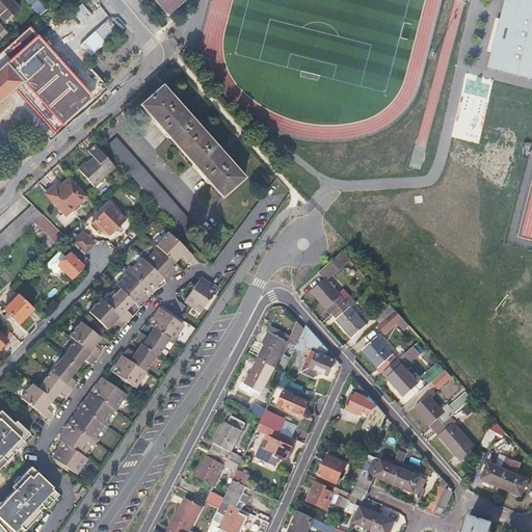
[(18,8),(9,0),(0,0),(0,16),(4,21),(18,8)]
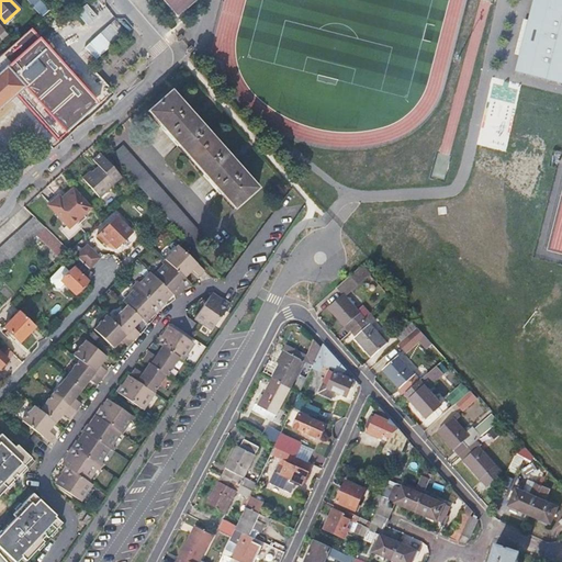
[(47,9),(40,0),(26,0),(41,15),(47,9)]
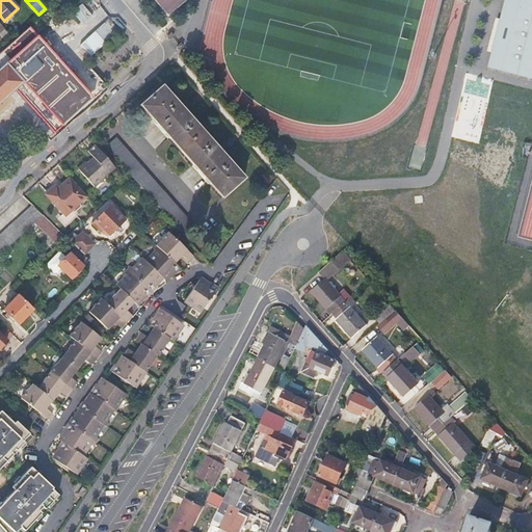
[(151,0),(163,14),(180,0),(151,0)]
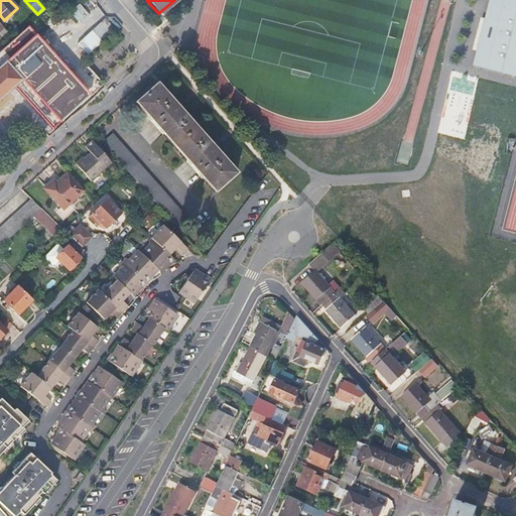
[(515,0),(490,0),(486,18),(481,17),(473,49),(478,50),(474,66),(515,76),(515,74),(515,0)]
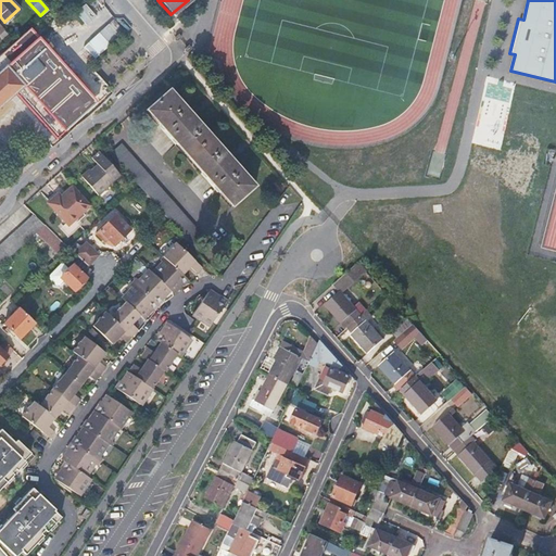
[(3,62),(5,65),(23,85),(35,98),(58,78),(25,42),(3,62)]
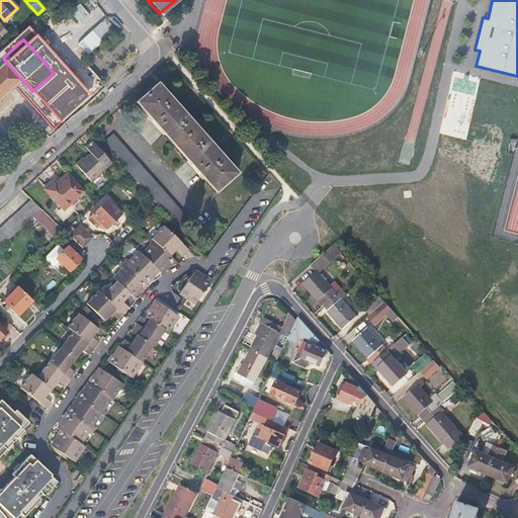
[(0,97),(21,79),(5,61),(0,65),(0,97)]
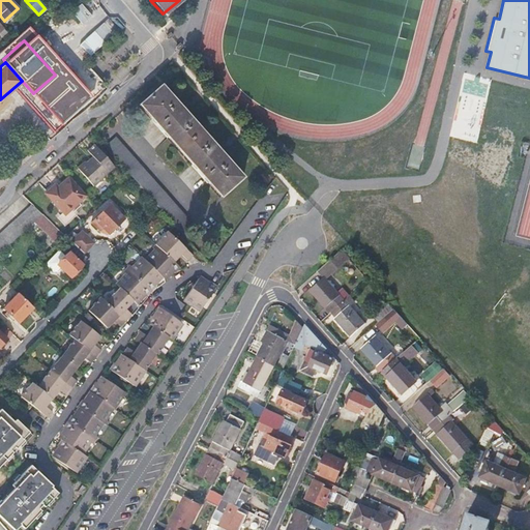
[(163,85),(140,105),(223,196),(244,176),(163,85)]
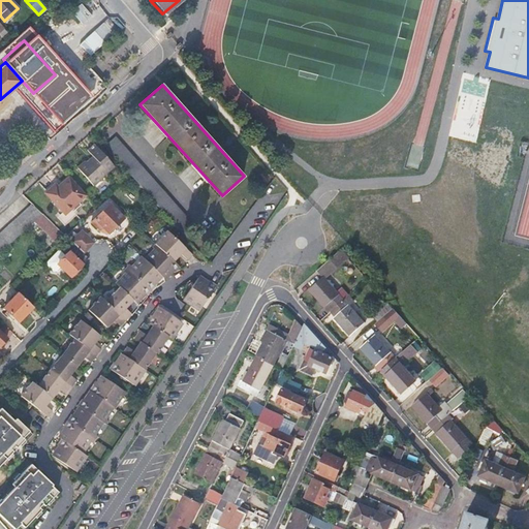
[(160,209),(184,235),(195,224),(139,162),(116,135),(104,146),(129,173),(157,205),(160,209)]
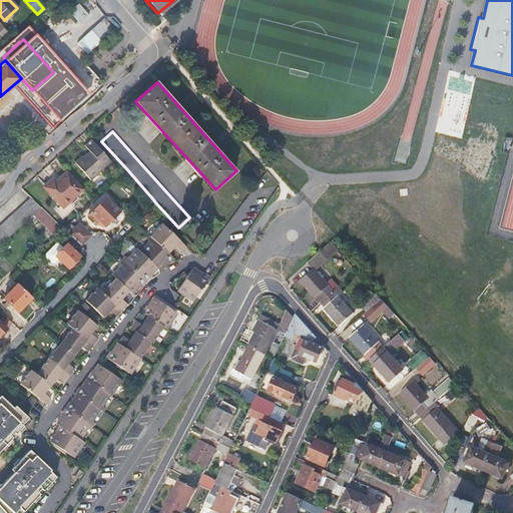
[(80,156),(74,162),(90,179),(110,161),(94,144),(88,150),(89,152),(85,156),(80,156)]
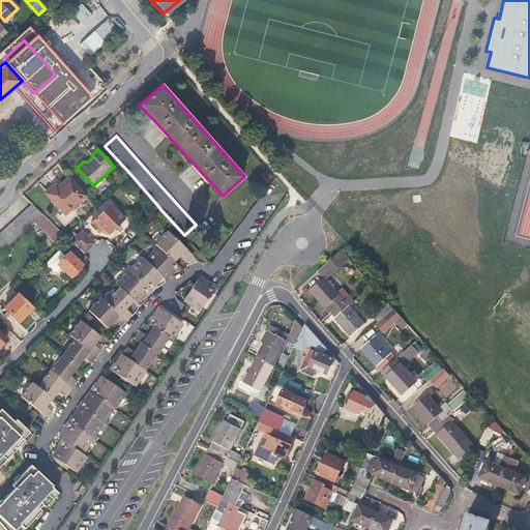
[(85,194),(68,175),(57,185),(54,182),(43,192),(64,213),(85,194)]
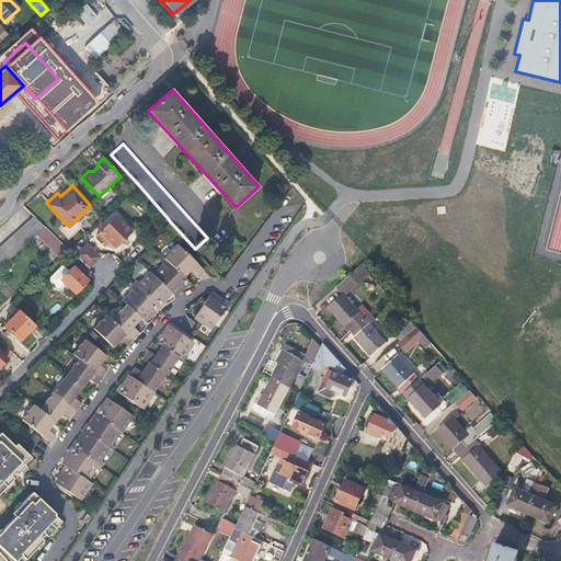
[(45,226),(34,215),(0,244),(0,266),(35,236),(45,226)]
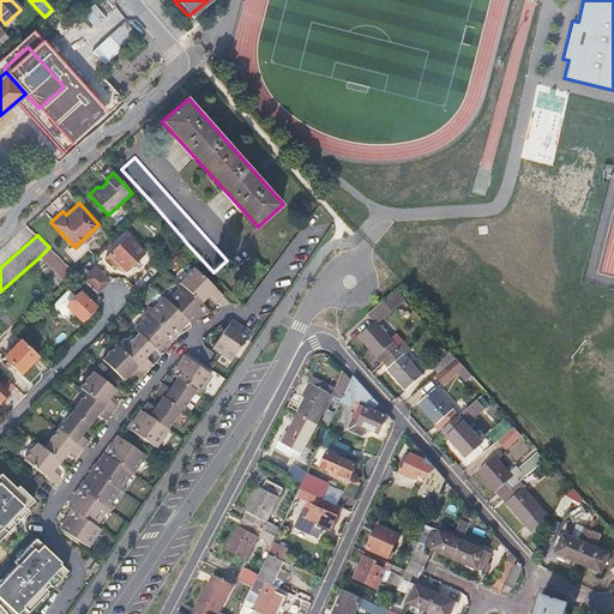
[(143,252),(126,236),(104,258),(114,268),(118,264),(125,271),(125,270),(143,252)]
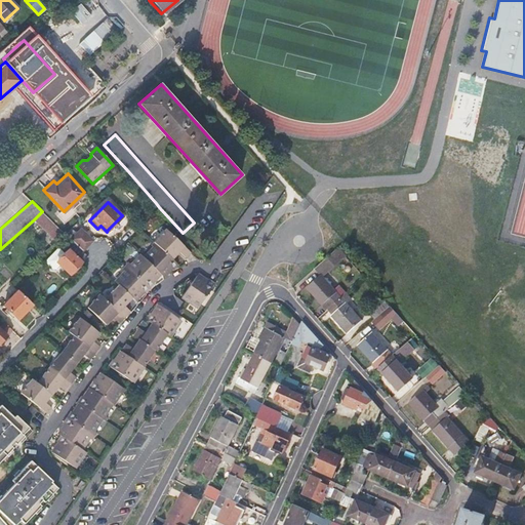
[(52,221),(42,211),(33,220),(44,231),(52,221)]
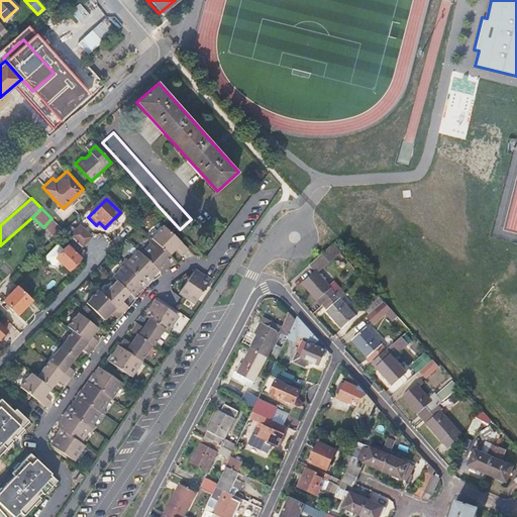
[(63,229),(55,221),(46,229),(54,237),(59,233),(63,229)]
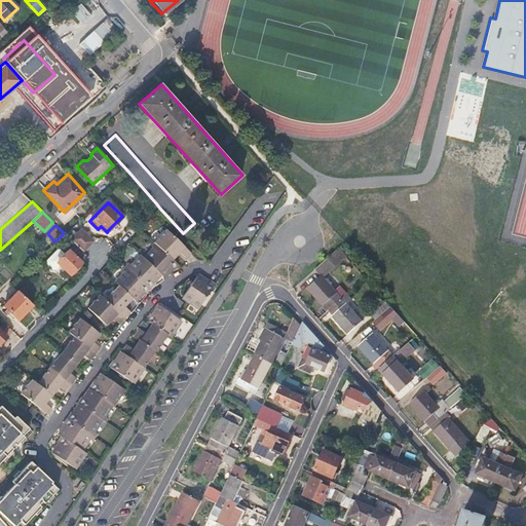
[(156,237),(156,238),(170,252),(179,243),(180,245),(183,241),(167,225),(162,230),(161,228),(158,231),(160,233),(156,237)]
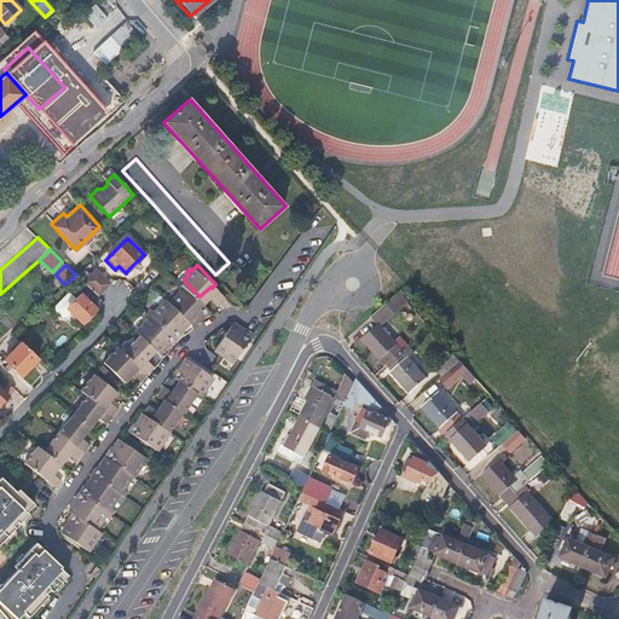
[(87,285),(98,296),(111,283),(96,268),(82,281),(87,285)]
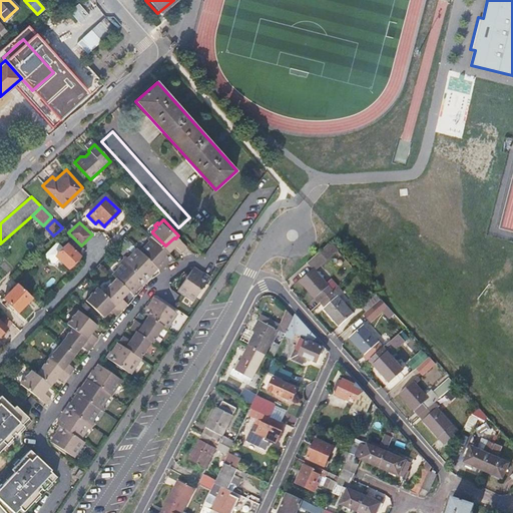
[(85,249),(82,246),(81,245),(72,236),(68,232),(64,228),(62,227),(58,231),(68,241),(62,247),(54,255),(59,260),(67,268),(79,255),(85,249)]
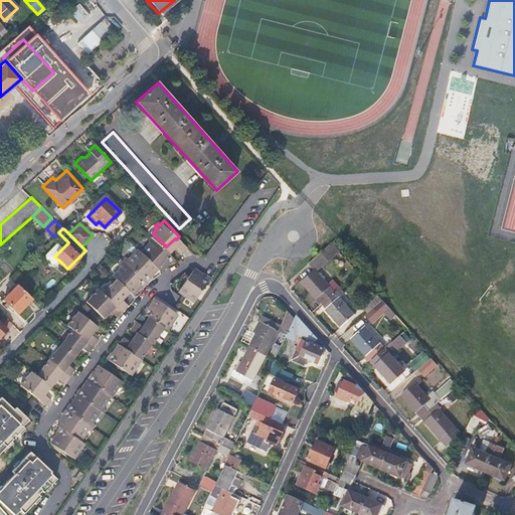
[(140,244),(142,247),(155,262),(157,259),(156,256),(166,247),(166,246),(153,233),(149,237),(147,236),(144,239),(144,240),(140,244)]
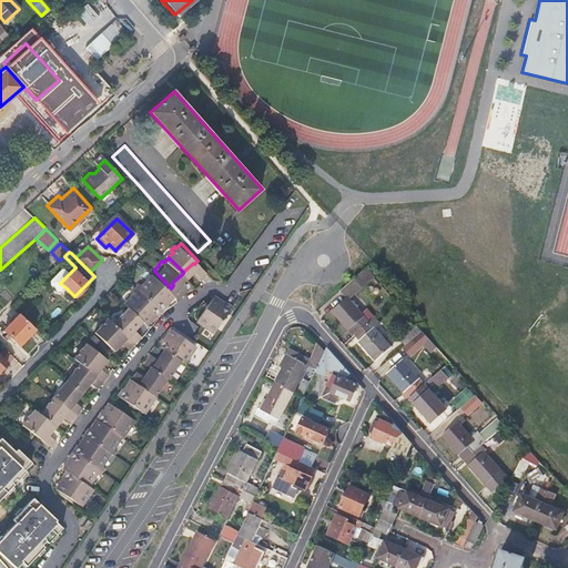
[(375,276),(366,267),(341,290),(350,300),(375,276)]
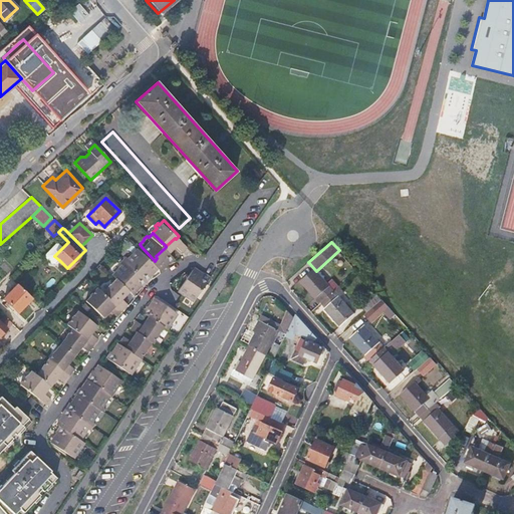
[(54,256),(62,248),(57,243),(45,255),(45,258),(51,264),(55,264),(59,260),(54,256)]
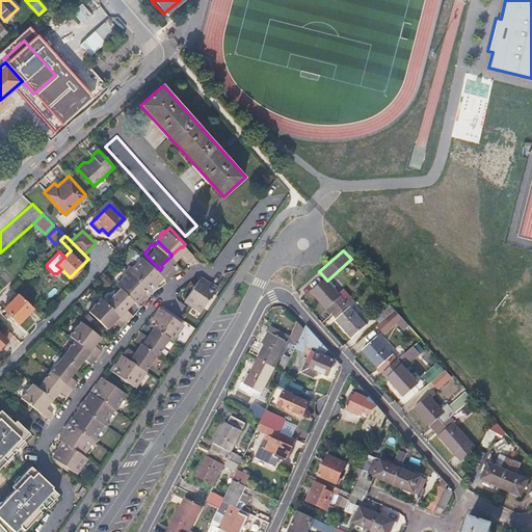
[(139,263),(135,267),(149,282),(157,273),(159,274),(162,271),(160,270),(147,256),(142,260),(141,258),(138,261),(139,263)]
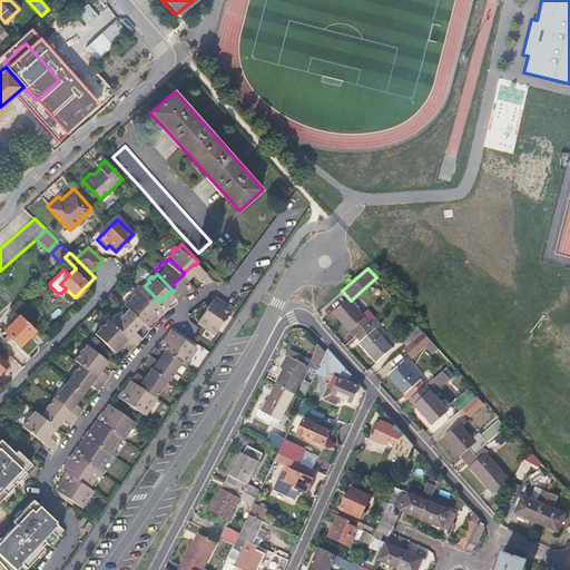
[(129,298),(131,301),(146,316),(148,314),(148,312),(159,302),(145,286),(139,291),(138,290),(135,292),(135,294),(129,298)]
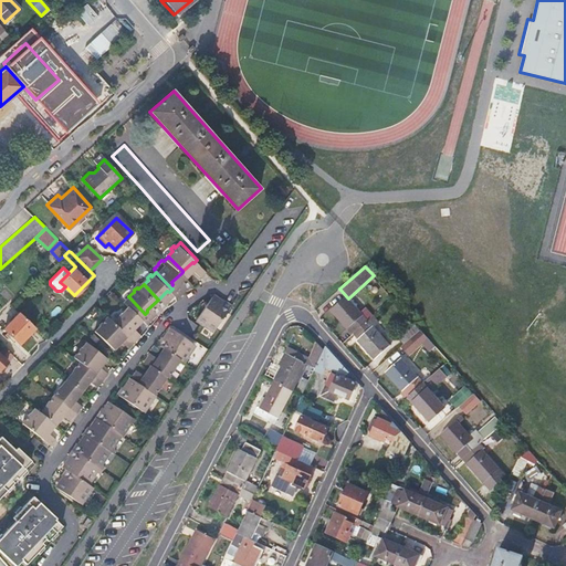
[(221,296),(206,318),(223,331),(241,306),(233,301),(232,304),(221,296)]
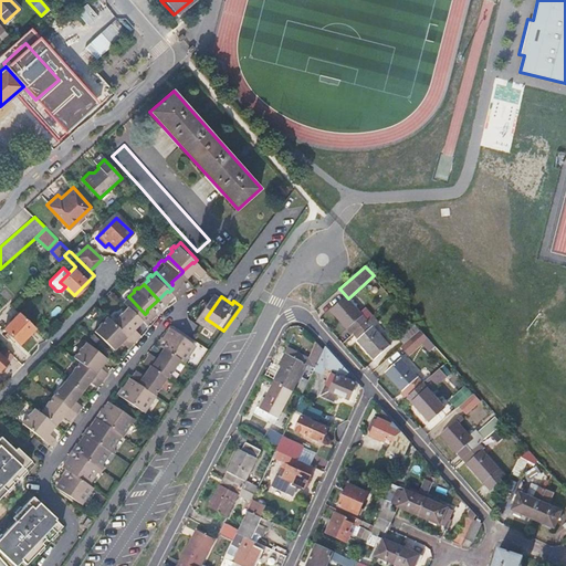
[(354,333),(373,316),(368,311),(363,315),(345,296),(331,310),(347,328),(348,327),(354,333)]
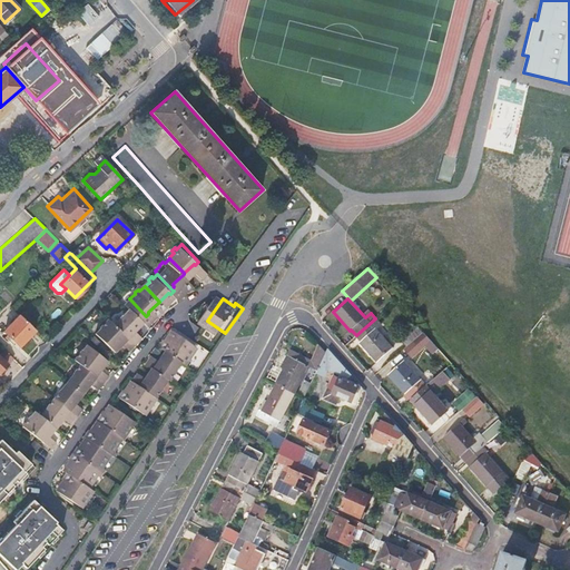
[(123,311),(119,314),(140,340),(145,334),(137,325),(146,316),(131,301),(127,305),(126,304),(121,308),(123,311)]
